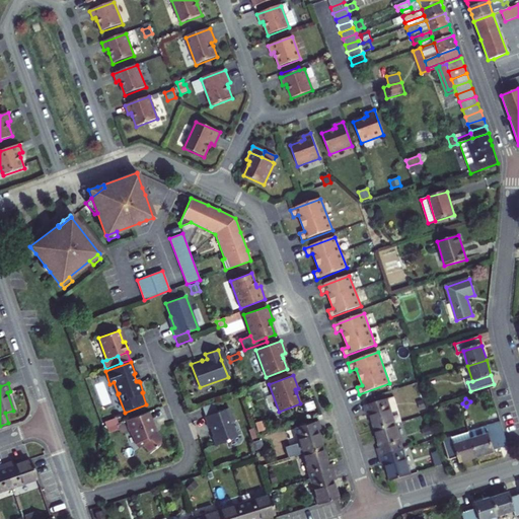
[(375,431),(394,425),(386,399),(364,406),(366,415),(370,414),(370,416),(375,431)]
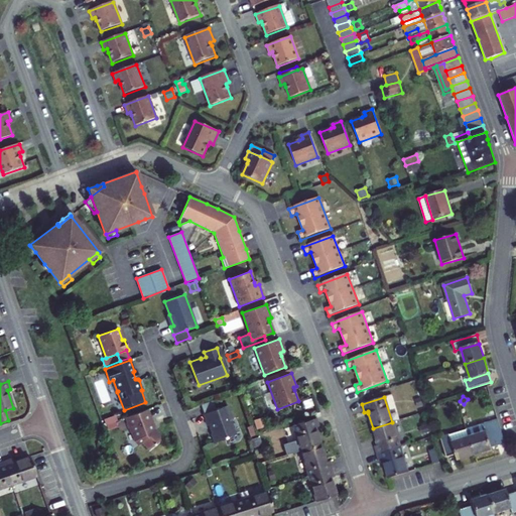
[(201,405),(204,414),(216,410),(213,400),(201,405)]
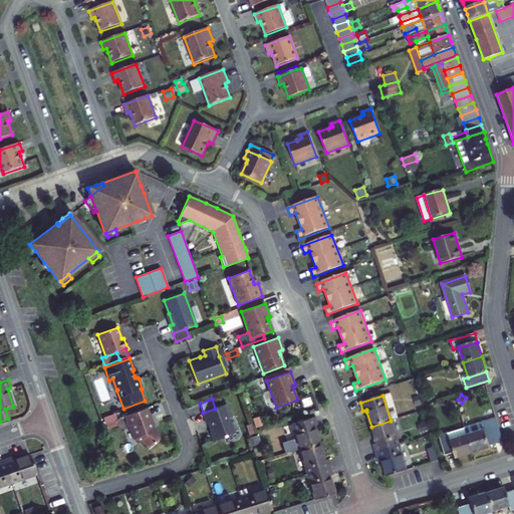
[(456,402),(448,400),(447,407),(455,409),(456,402)]
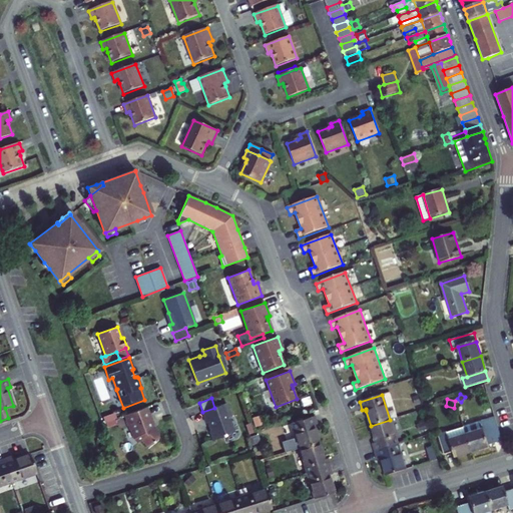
[(202,412),(201,412),(206,424),(208,423),(210,430),(209,432),(213,441),(233,433),(228,419),(230,418),(225,404),(214,408),(202,412)]
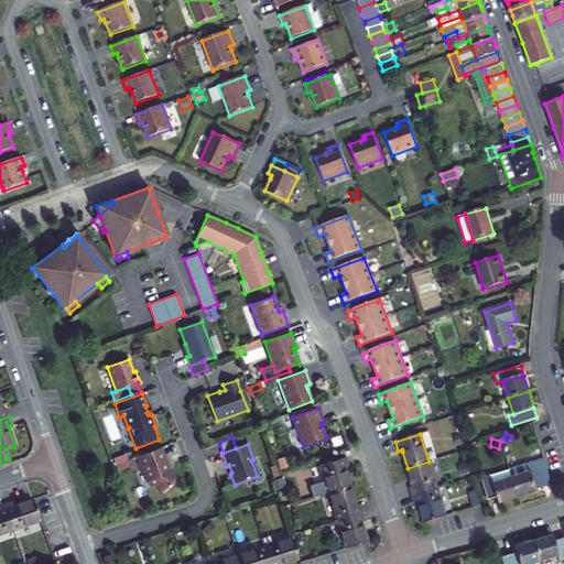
[(138,456),(142,470),(147,472),(145,473),(149,480),(149,481),(150,483),(151,483),(152,484),(153,484),(154,484),(155,484),(162,492),(174,481),(167,473),(169,472),(165,463),(167,462),(162,447),(138,456)]
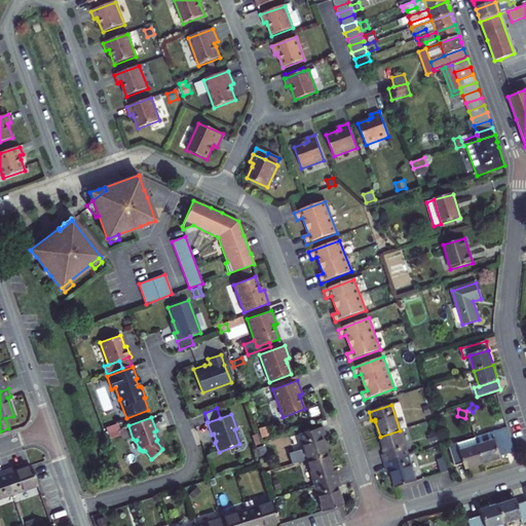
[(106,427),(108,434),(118,429),(120,428),(118,423),(106,427)]
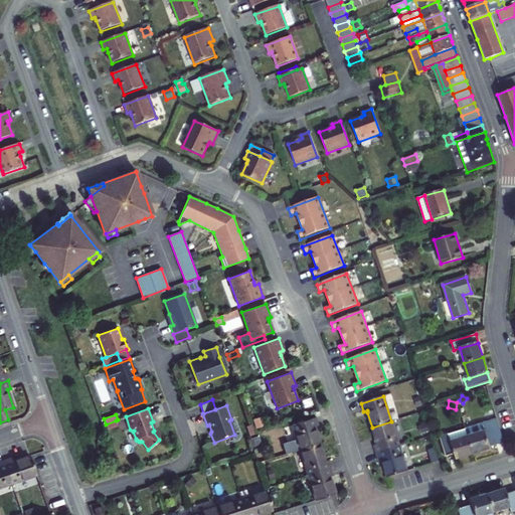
[(256,428),(265,425),(262,417),(253,419),(256,428)]
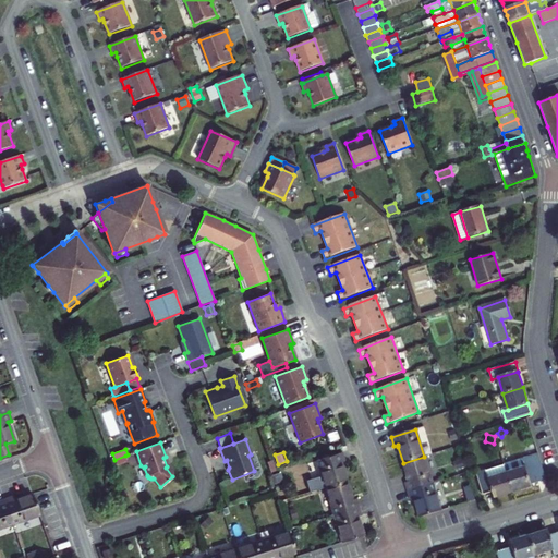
[(325,488),(347,482),(340,462),(344,461),(341,452),(316,461),(325,488)]
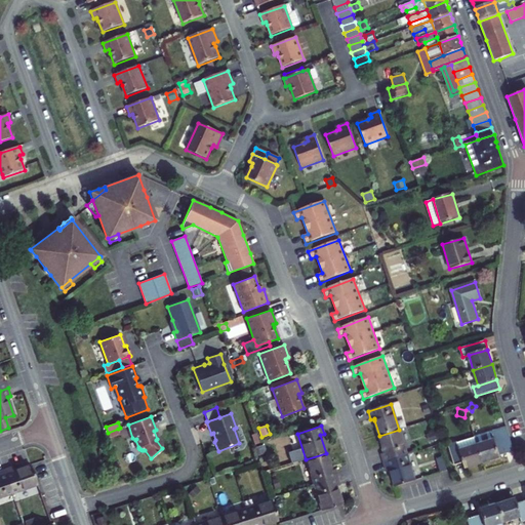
[(475,437),(477,445),(494,440),(499,455),(514,451),(507,428),(475,437)]
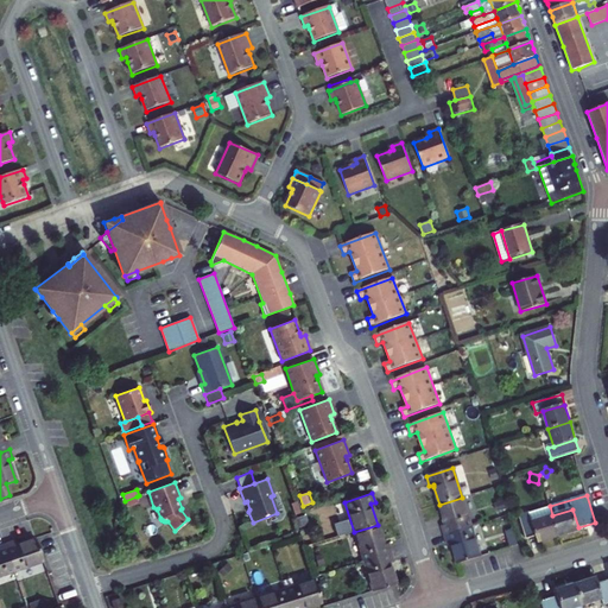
[(137,496),(125,501),(127,507),(138,502),(137,496)]
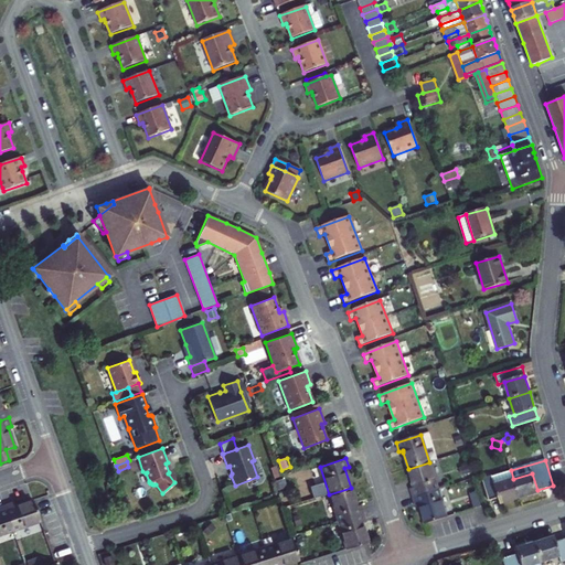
[(413,498),(438,490),(429,462),(408,469),(413,482),(414,488),(411,489),(413,498)]
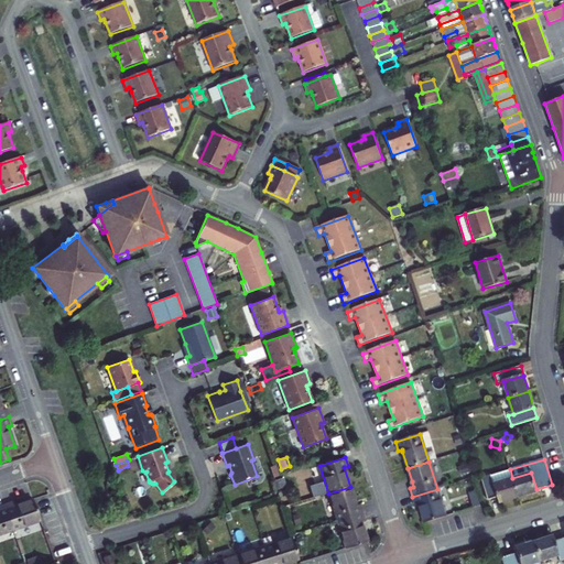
[(472,473),(469,465),(458,468),(462,476),(472,473)]
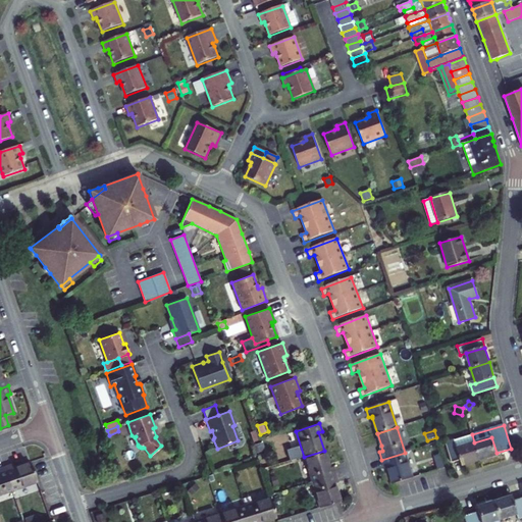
[(455,439),(457,448),(474,442),(472,434),(455,439)]
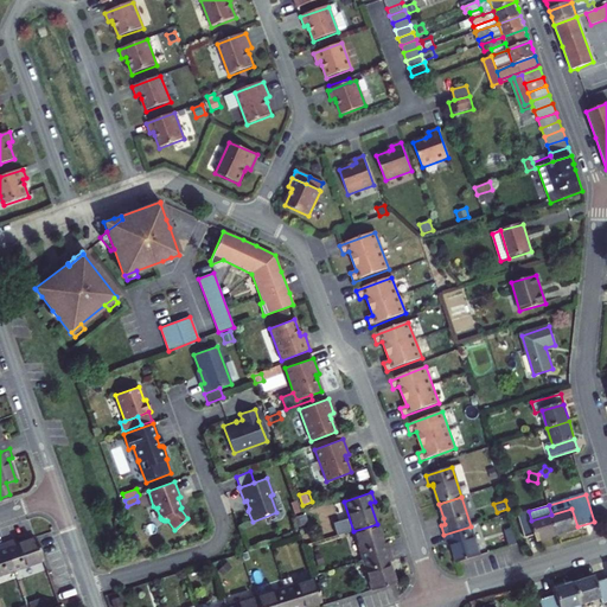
[(579,530),(577,526),(572,509),(551,515),(558,536),(579,530)]
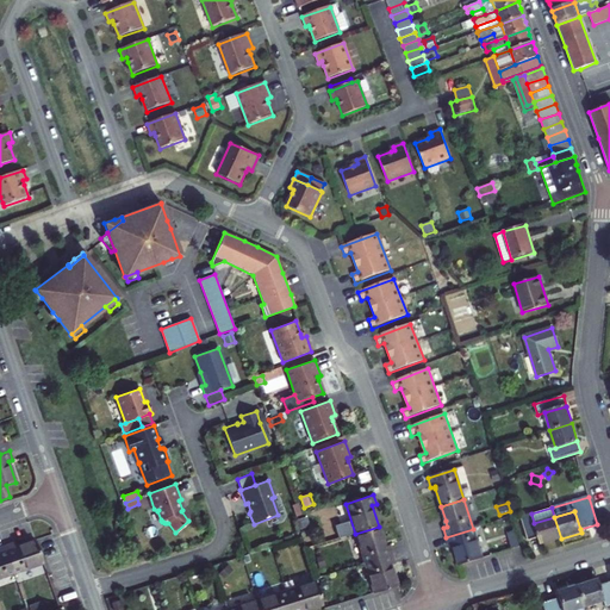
[(534,523),(531,514),(521,517),(528,541),(539,539),(534,523)]
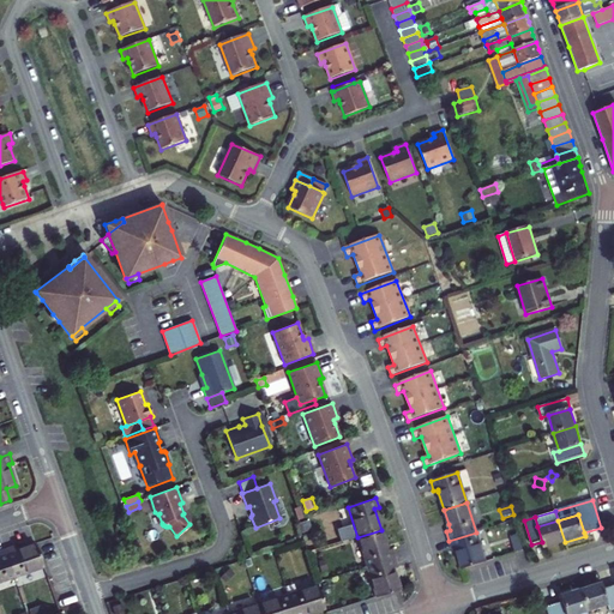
[(308,521),(301,523),(304,533),(312,530),(308,521)]
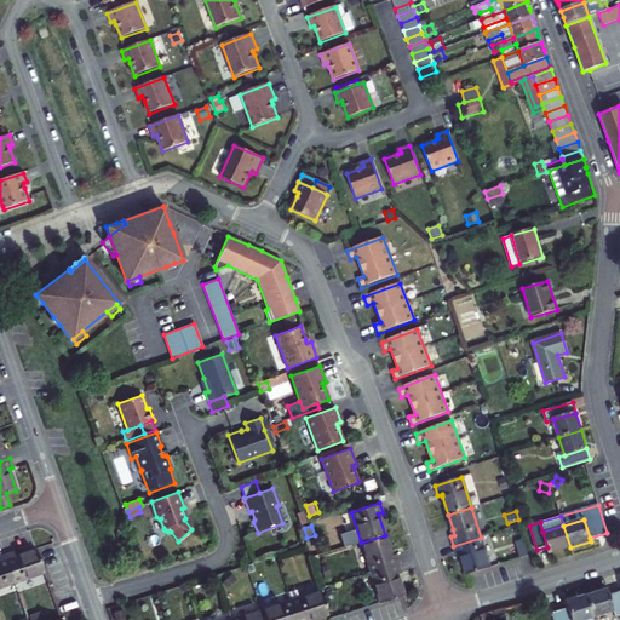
[(570,547),(563,526),(543,532),(547,547),(549,554),(570,547)]
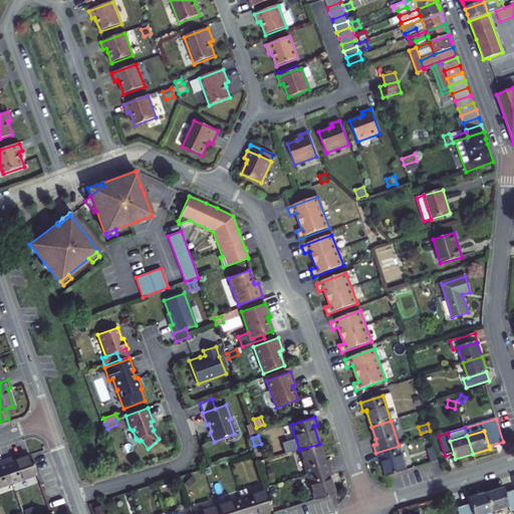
[(307,474),(330,467),(328,460),(324,461),(319,444),(299,450),(307,474)]
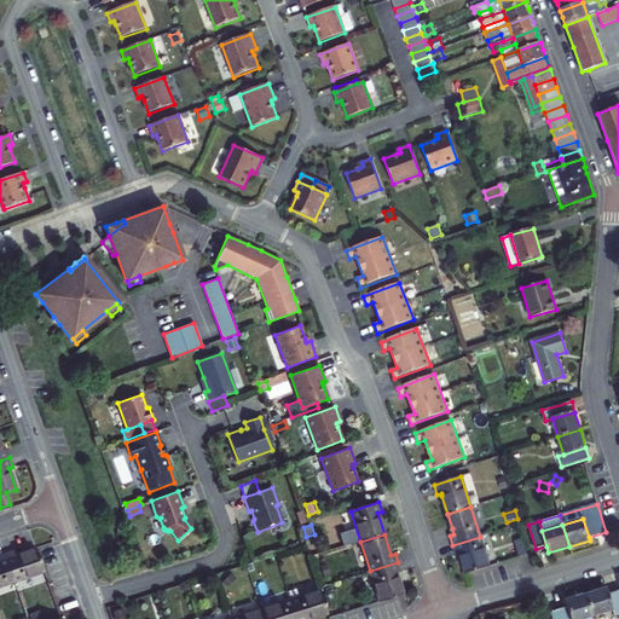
[(467,574),(490,567),(480,537),(452,545),(456,555),(460,554),(461,555),(467,574)]
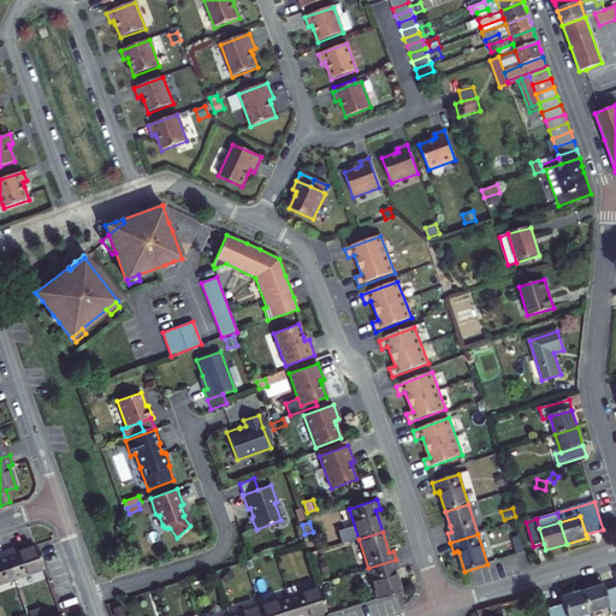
[(516,555),(525,552),(520,537),(511,539),(516,555)]
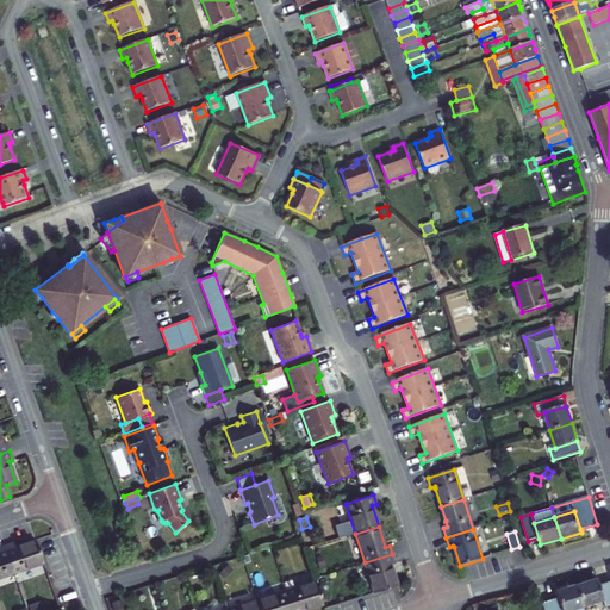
[(13,573),(43,562),(36,541),(14,547),(13,543),(4,547),(13,573)]
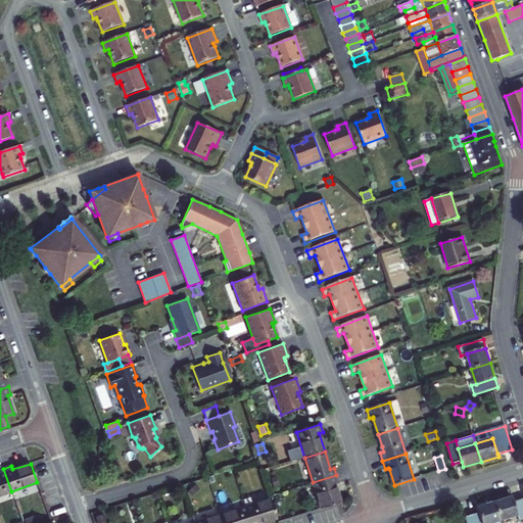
[(0,494),(11,491),(3,469),(0,469),(0,494)]
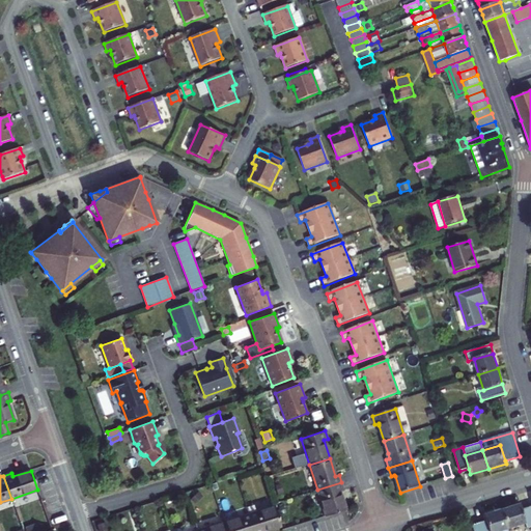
[(326,516),(345,510),(340,492),(343,491),(341,482),(317,490),(326,516)]
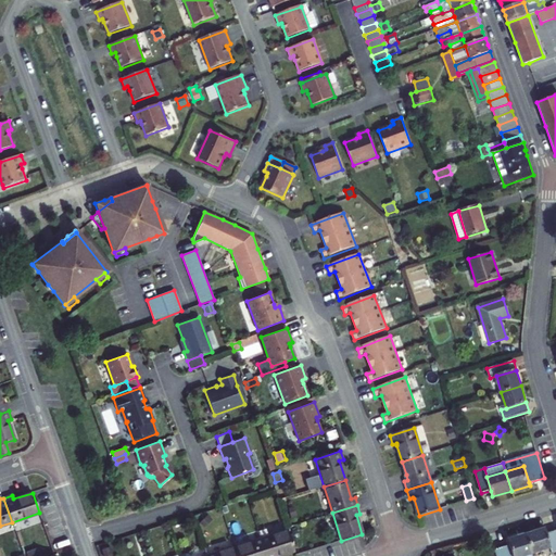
[(212,519),(207,515),(200,522),(204,527),(212,519)]
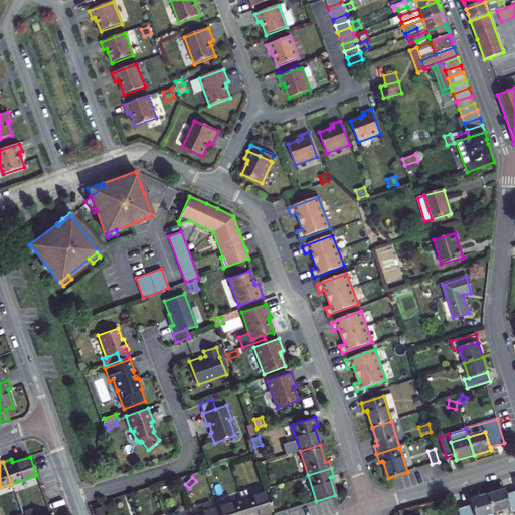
[(492,512),(509,507),(505,493),(503,488),(486,493),(492,512)]
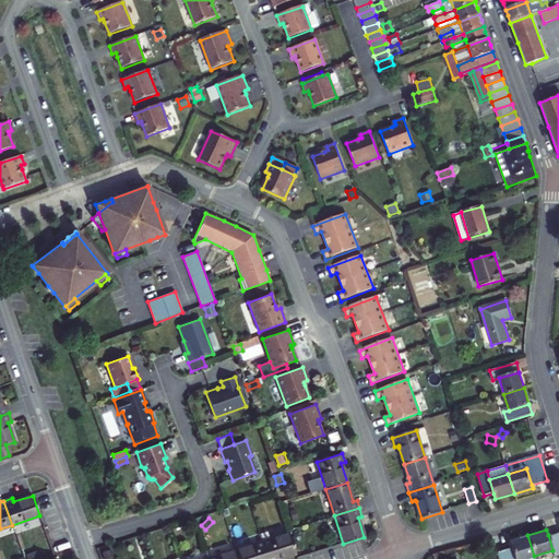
[(278,558),(296,554),(289,533),(262,542),(266,558),(278,558)]
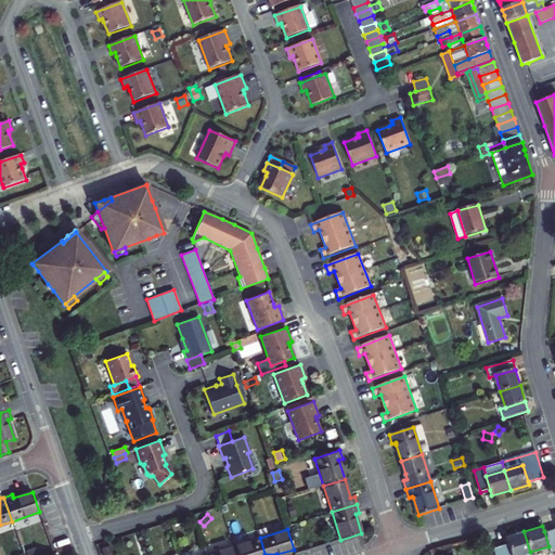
[(544,531),(549,546),(550,552),(554,549),(554,539),(552,529),(544,531)]
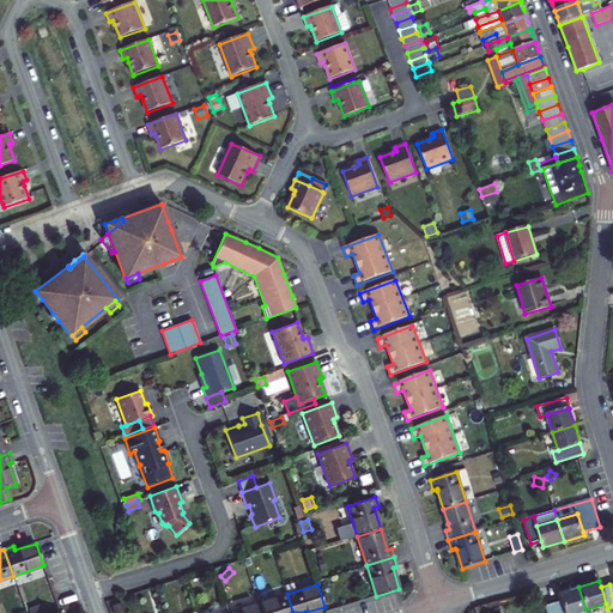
[(574,612),(586,610),(578,587),(558,593),(560,600),(563,612),(574,612)]
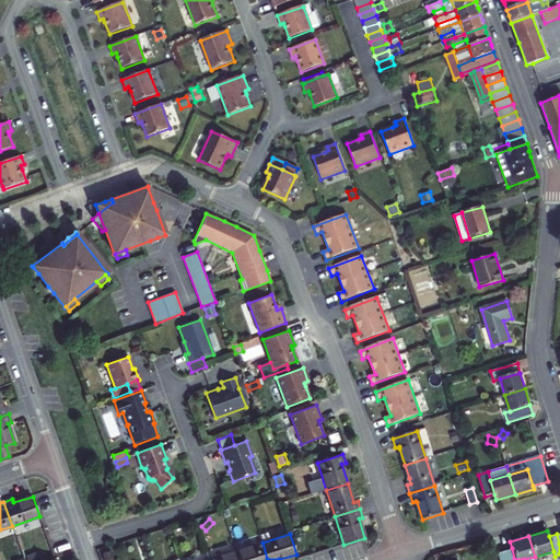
[(267,559),(263,543),(235,551),(237,559),(267,559)]
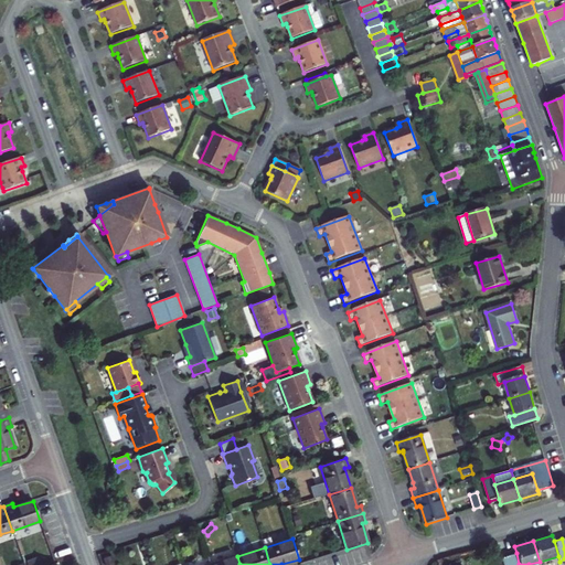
[(519,564),(516,553),(501,557),(502,564),(519,564)]
